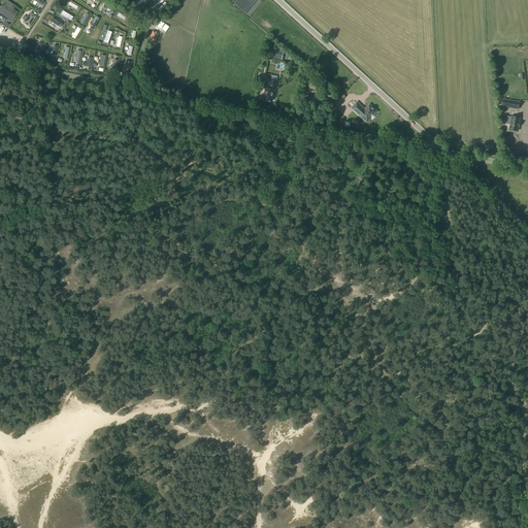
[(6,0),(4,0),(0,6),(0,13),(10,22),(18,12),(12,9),(10,7),(12,5),(12,4),(6,0)]
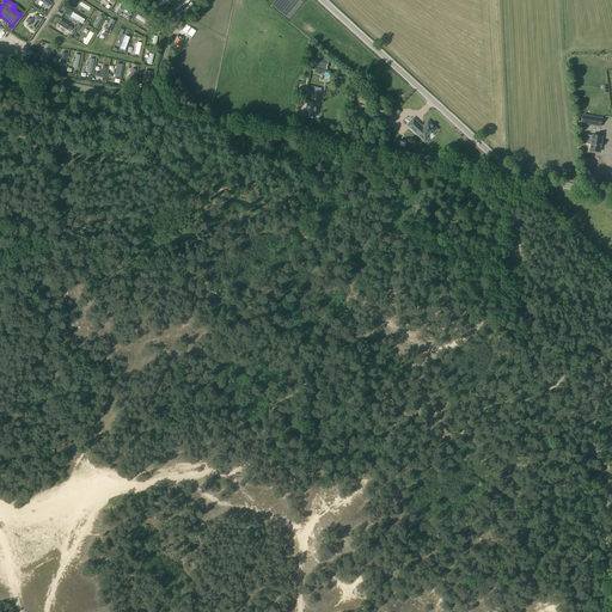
[(121,5),(118,8),(124,12),(123,14),(127,16),(127,14),(129,16),(133,11),(121,5)]
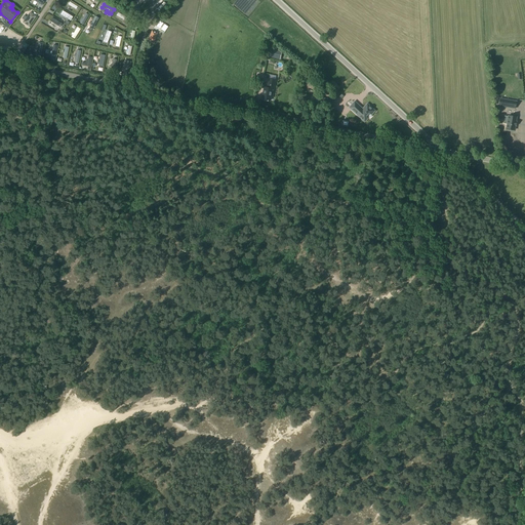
[(30,11),(23,23),(29,27),(36,16),(30,11)]
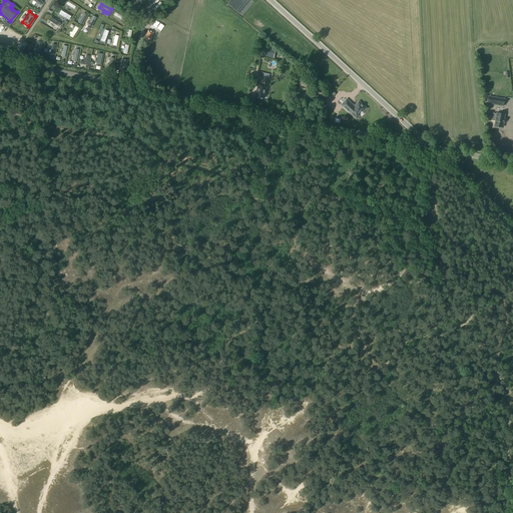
[(124,18),(115,12),(113,15),(122,21),(124,18)]
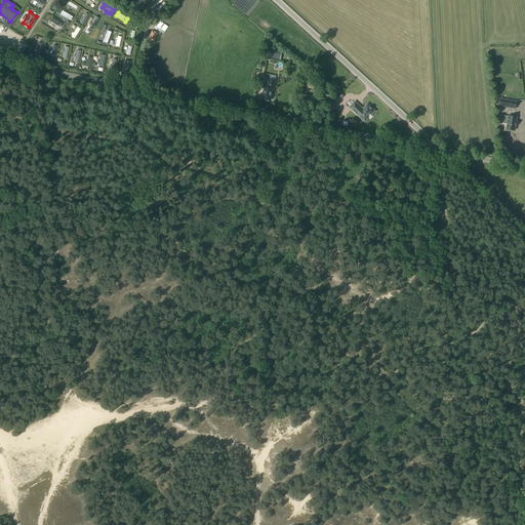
[(83,25),(88,14),(85,13),(80,23),(83,25)]
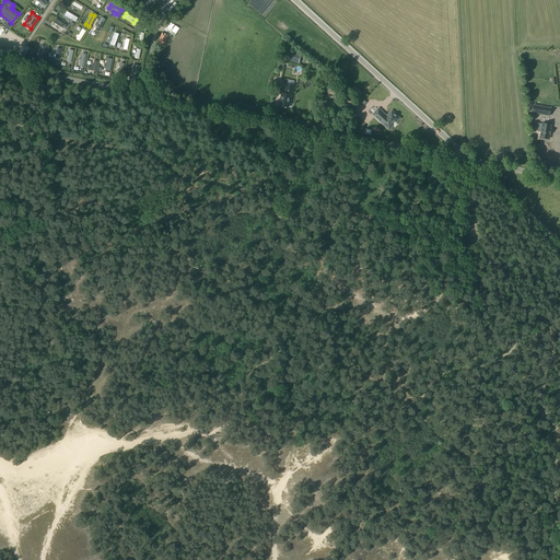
[(95,27),(100,30),(105,20),(101,18),(97,24),(96,23),(95,25),(96,26),(95,27)]
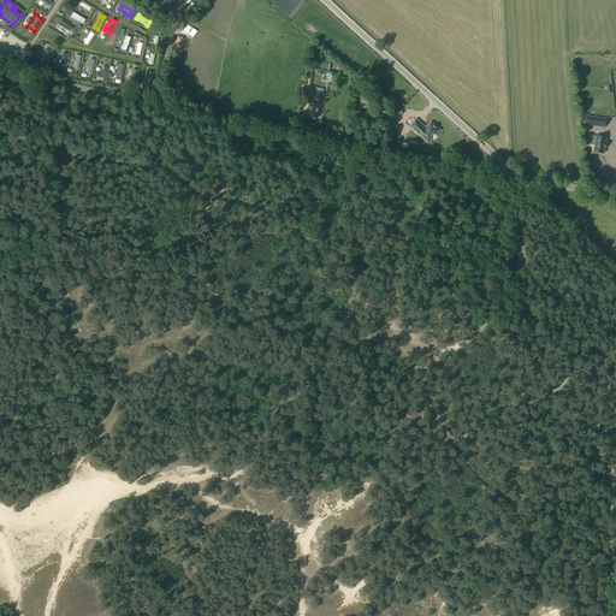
[(60,21),(58,25),(70,31),(72,28),(60,21)]
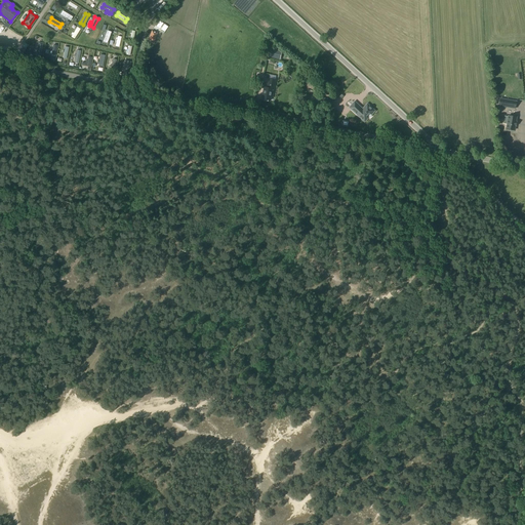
[(77,27),(71,37),(74,39),(80,29),(77,27)]
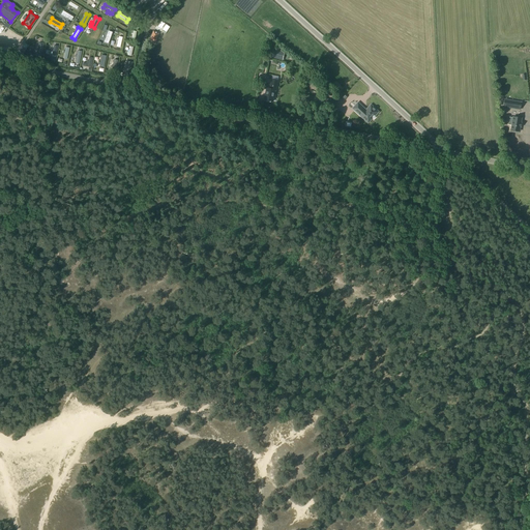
[(153,31),(149,39),(155,42),(158,33),(153,31)]
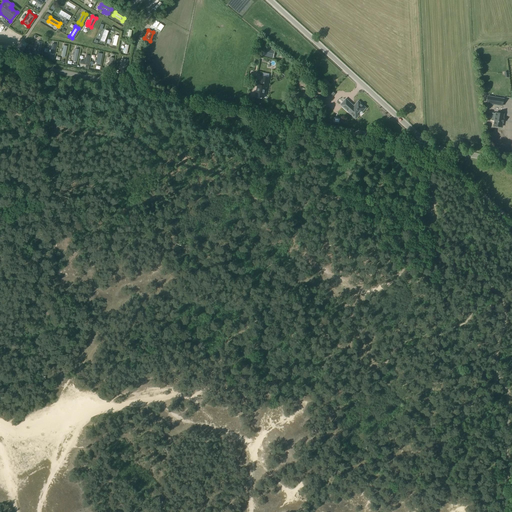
[(265,48),(263,55),(273,58),(275,50),(265,48)]
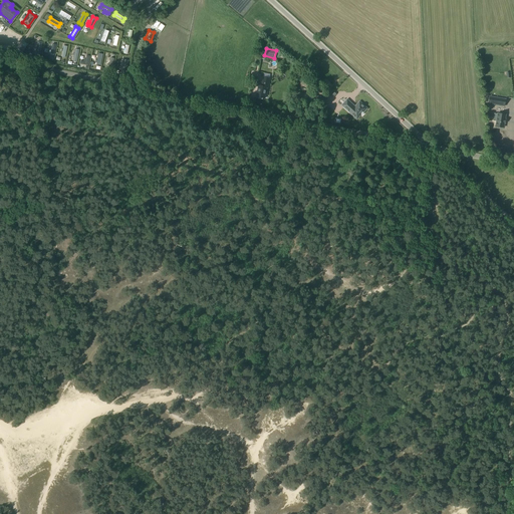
[(258,86),(256,98),(259,98),(258,99),(262,100),(262,99),(265,99),(265,96),(266,96),(270,78),(264,77),(262,87),(258,86)]
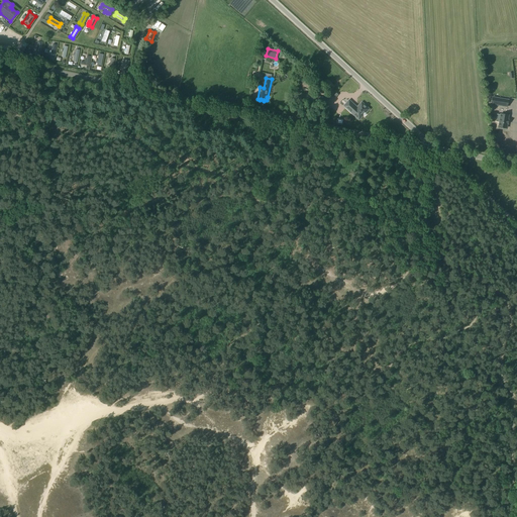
[(327,80),(325,83),(331,88),(333,85),(329,81),(327,80)]
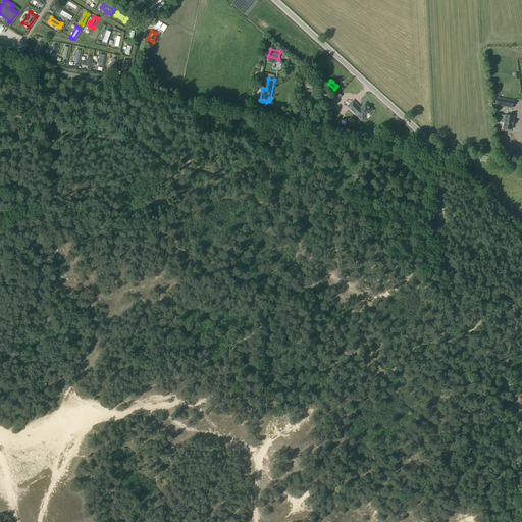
[(512,108),(513,101),(501,99),(500,106),(512,108)]
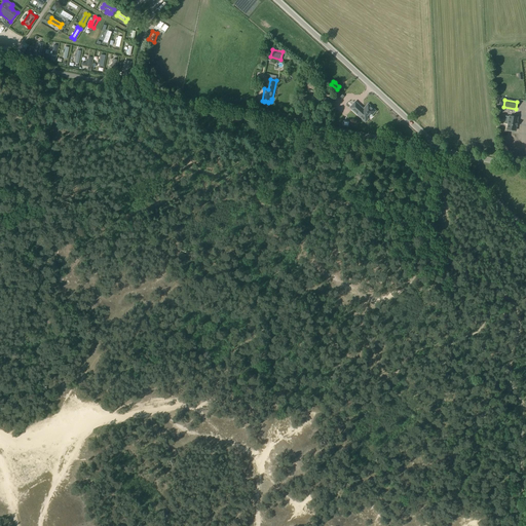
[(355,103),(350,108),(366,122),(369,118),(367,116),(370,113),(372,115),(375,112),(373,110),(373,109),(372,108),(371,107),(370,107),(368,105),(364,110),(355,103)]
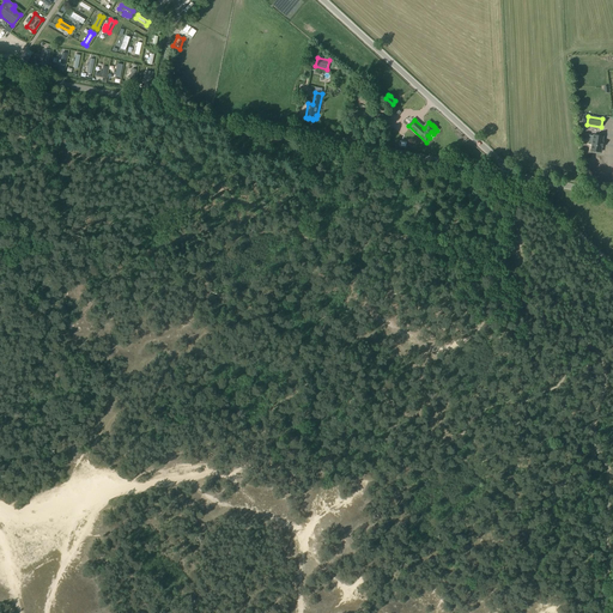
[(604,137),(594,135),(592,151),(600,152),(601,147),(602,147),(604,143),(602,143),(604,137)]
